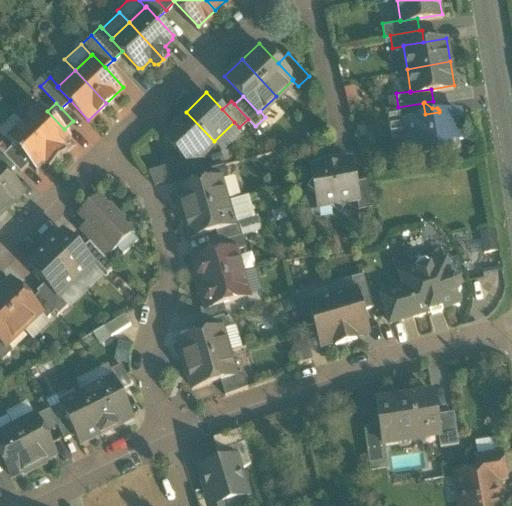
[(425,114),(423,103),(398,107),(387,108),(390,128),(406,125),(405,119),(421,117),(421,115),(425,114)]
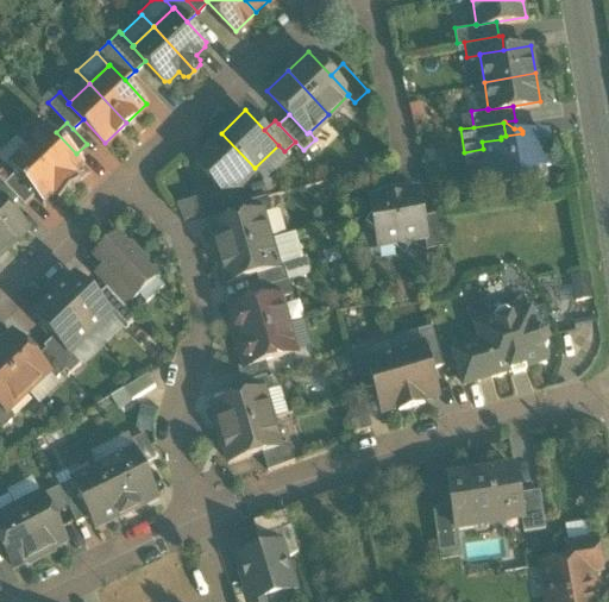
[(48,124),(27,143),(69,188),(80,179),(74,173),(85,162),(76,154),(56,132),(48,124)]
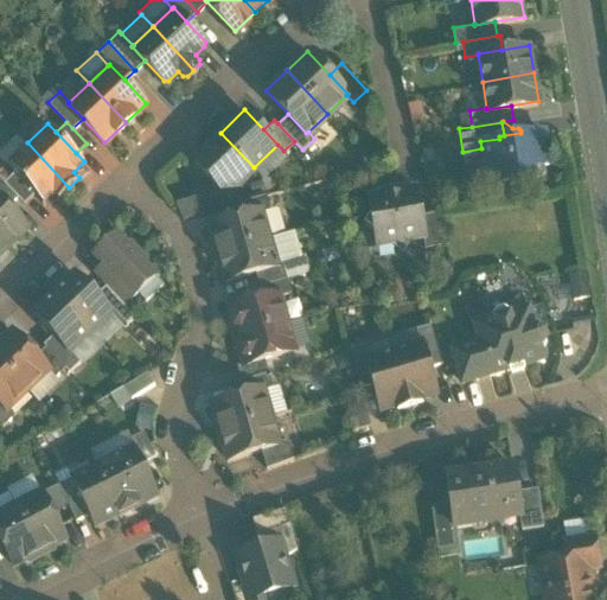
[(481,148),(487,182),(519,177),(528,164),(549,160),(543,129),(521,133),(504,135),(499,136),(499,139),(480,141),(481,148)]
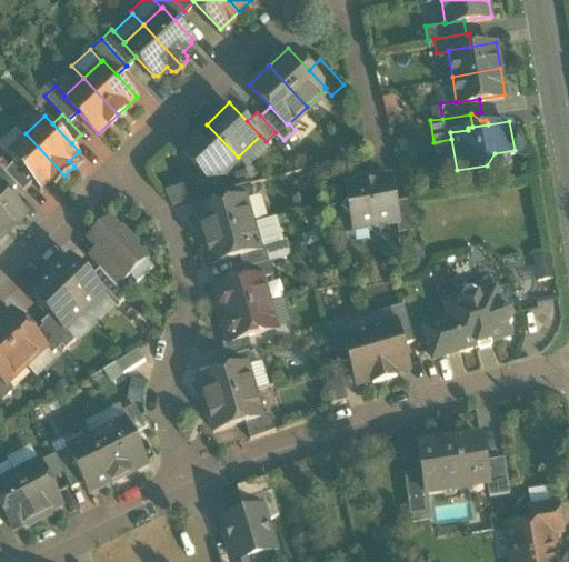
[(0,139),(0,146),(6,152),(26,133),(17,124),(0,139)]
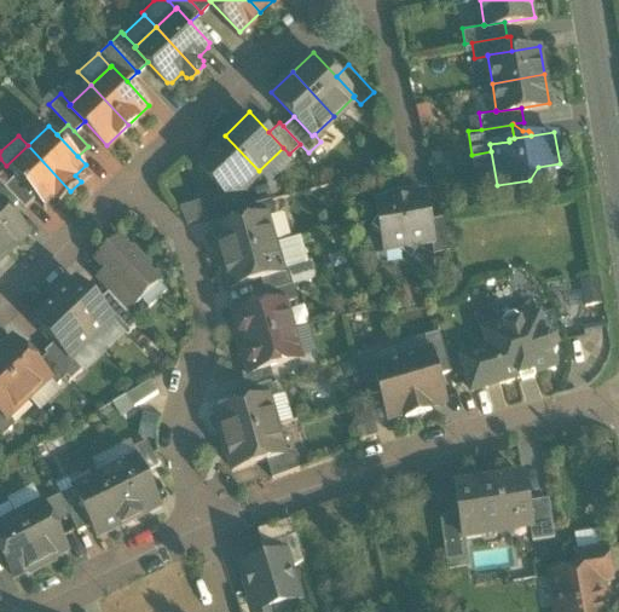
[(259,171),(225,136),(197,162),(224,190),(243,185),(259,171)]
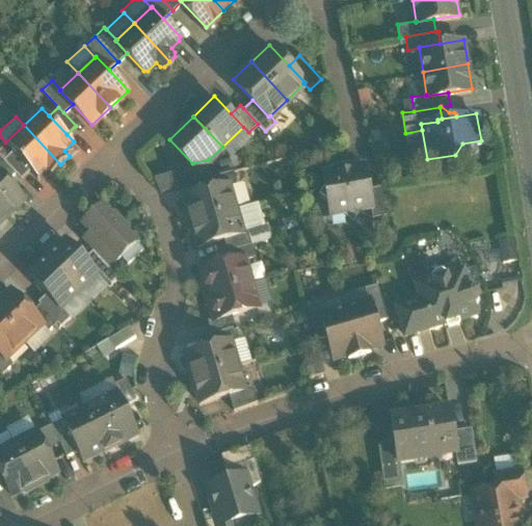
[(51,173),(60,164),(24,125),(5,142),(12,150),(30,168),(37,176),(47,167),(51,173)]
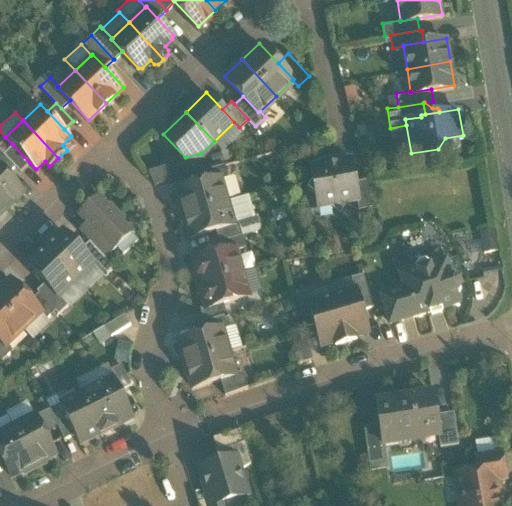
[(234,122),(214,141),(222,149),(242,131),(239,127),(234,122)]
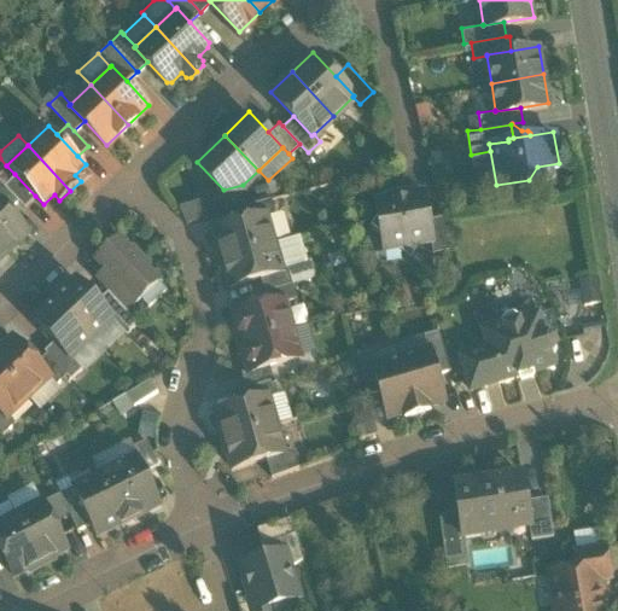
[(15,174),(4,185),(18,199),(24,205),(35,196),(15,174)]
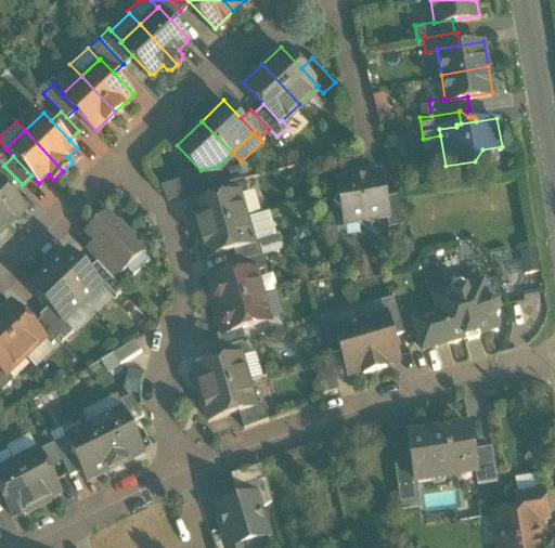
[(0,180),(7,187),(16,179),(3,166),(0,161),(0,180)]
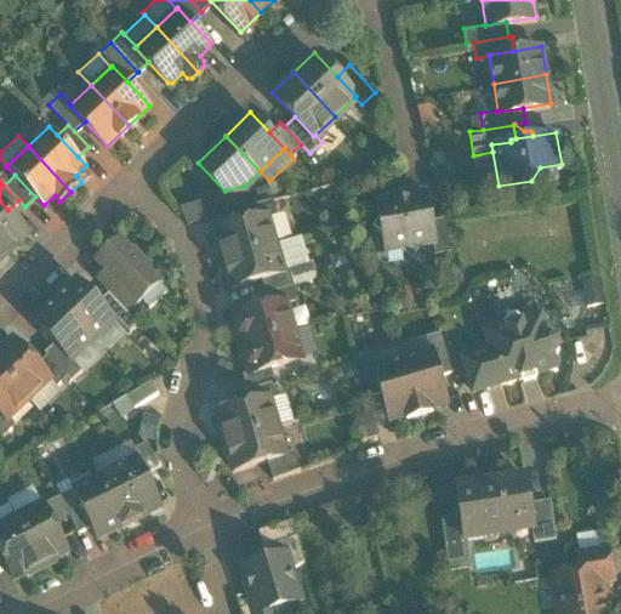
[(402,245),(411,253),(420,242),(432,239),(434,239),(431,217),(426,191),(379,199),(381,214),(372,225),(383,233),(386,248),(402,245)]
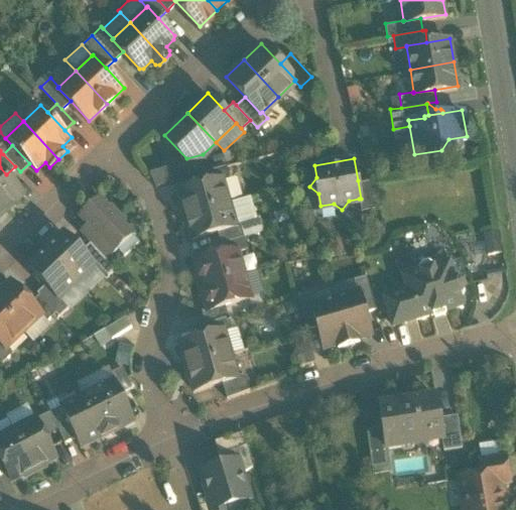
[(152,171),(156,184),(179,177),(175,164),(152,171)]
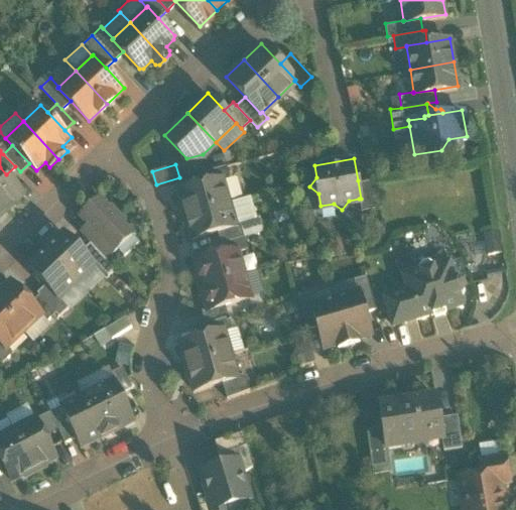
[(204,170),(207,182),(222,177),(222,178),(230,176),(227,164),(204,170)]
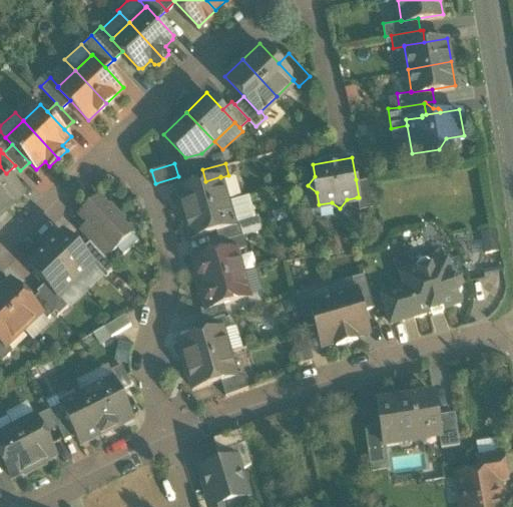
[(0,201),(5,207),(23,191),(6,173),(0,166),(0,201)]
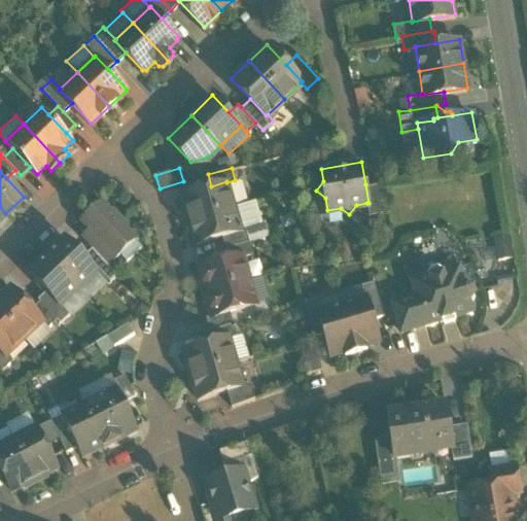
[(182,195),(189,218),(234,205),(226,182),(226,181),(211,186),(182,195)]
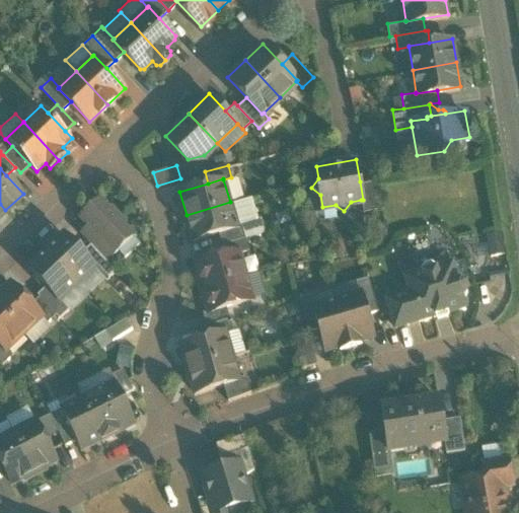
[(361,200),(363,210),(376,208),(372,179),(360,181),(363,200),(361,200)]
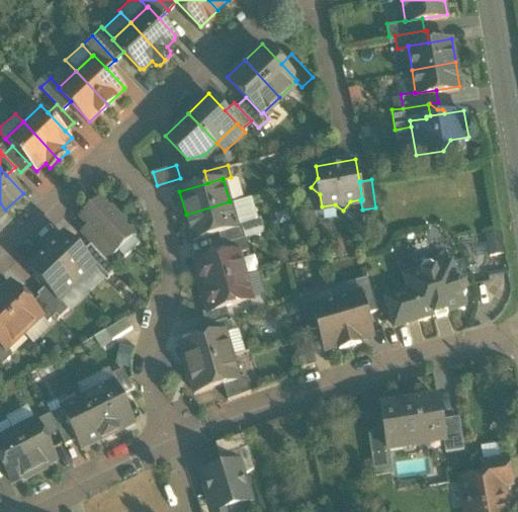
[(237,199),(230,201),(236,225),(241,223),(241,224),(256,220),(249,196),(237,199)]
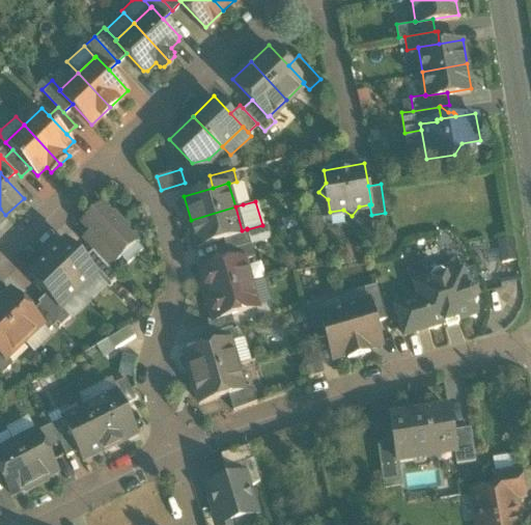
[(91,228),(117,256),(120,253),(135,239),(101,202),(83,219),(91,228)]
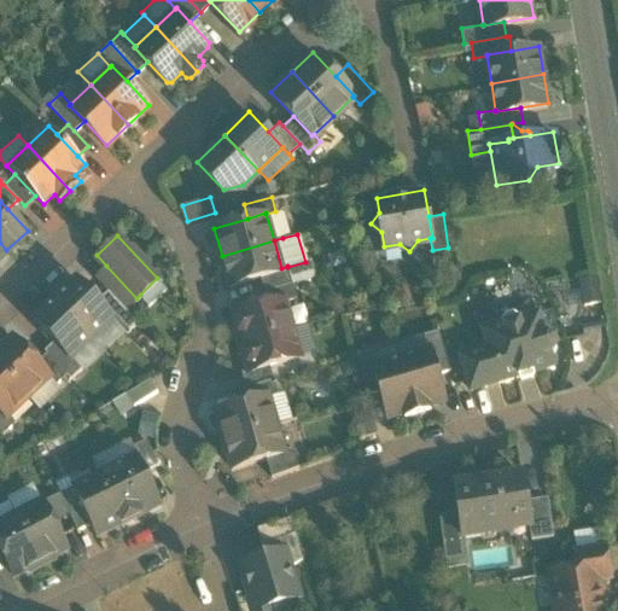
[(281,269),(281,268),(274,240),(222,256),(229,284),(260,275),(281,269)]
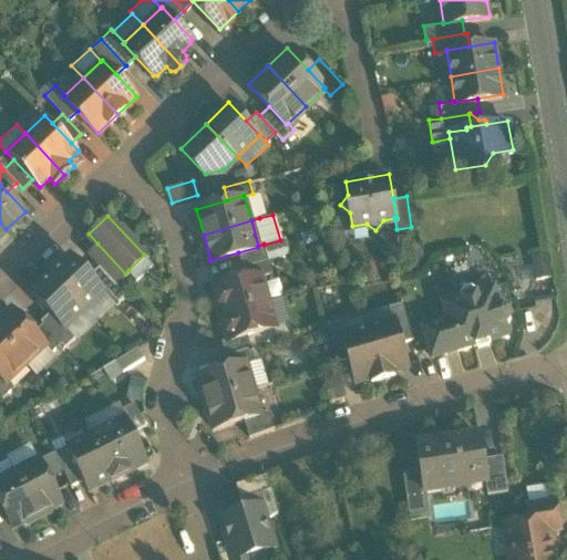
[(264,245),(268,258),(286,252),(282,240),(280,240),(264,245)]
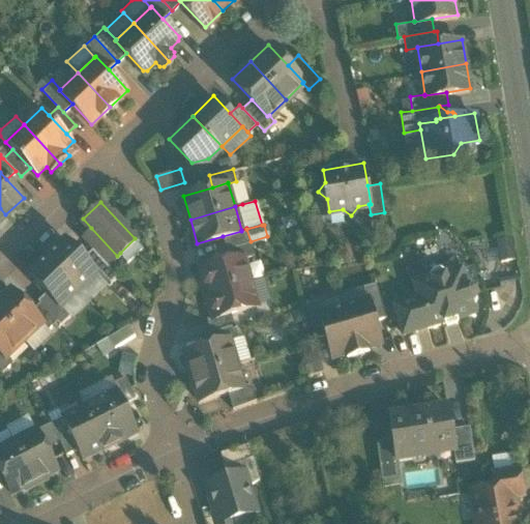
[(82,236),(92,248),(108,264),(117,256),(91,228),(82,236)]
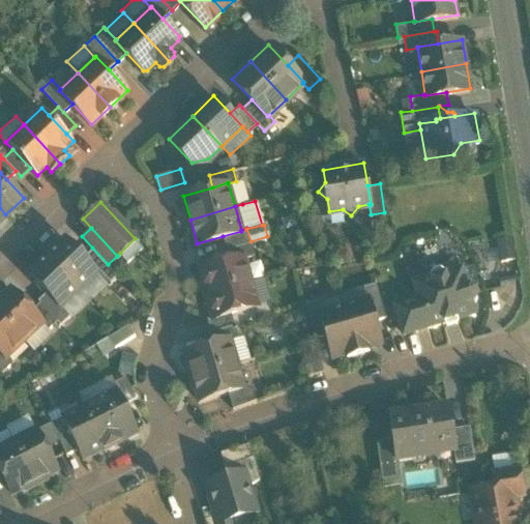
[(223,236),(226,248),(251,241),(246,229),(246,228),(241,230),(241,231),(223,236)]
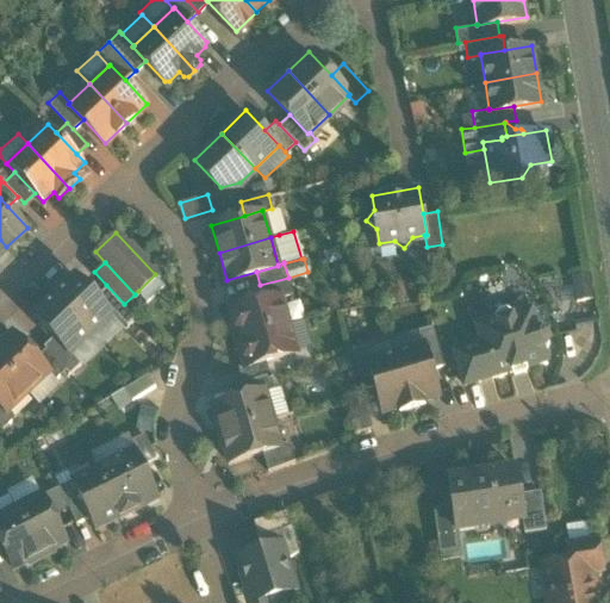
[(576,298),(592,296),(589,269),(571,272),(573,283),(576,298)]
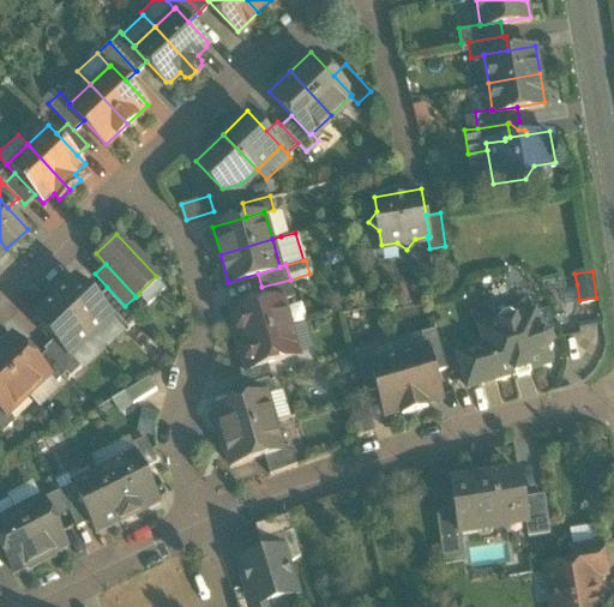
[(74,274),(54,293),(91,332),(110,313),(112,313),(97,296),(74,274)]
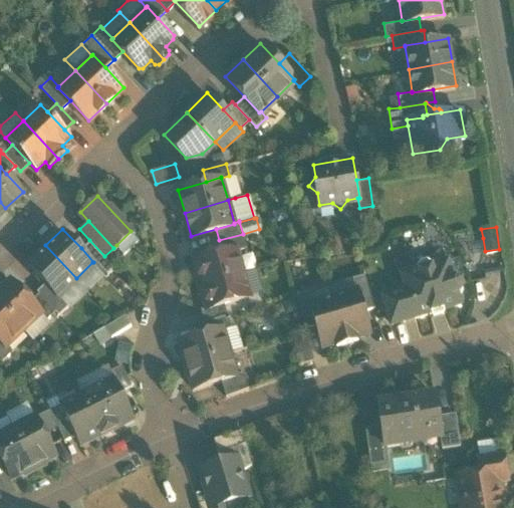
[(138,238),(131,231),(116,245),(123,252),(138,238)]
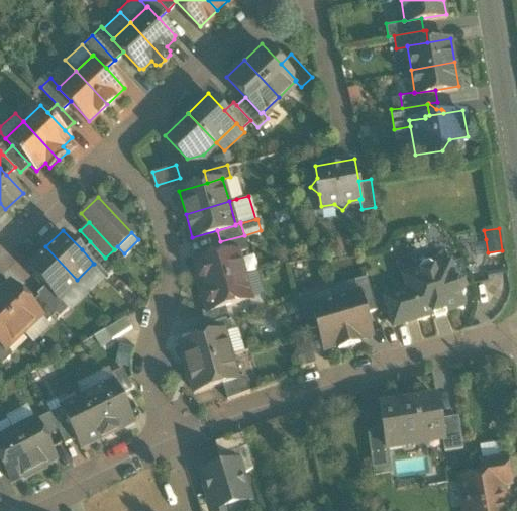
[(247,247),(244,235),(220,241),(224,253),(237,249),(238,250),(247,247)]
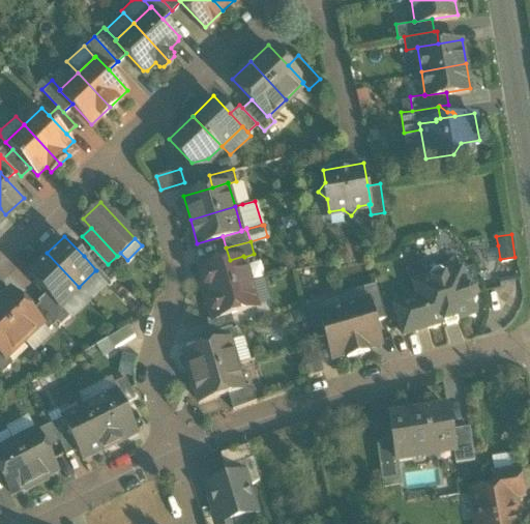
[(486,261),(500,259),(498,245),(482,249),(486,261)]
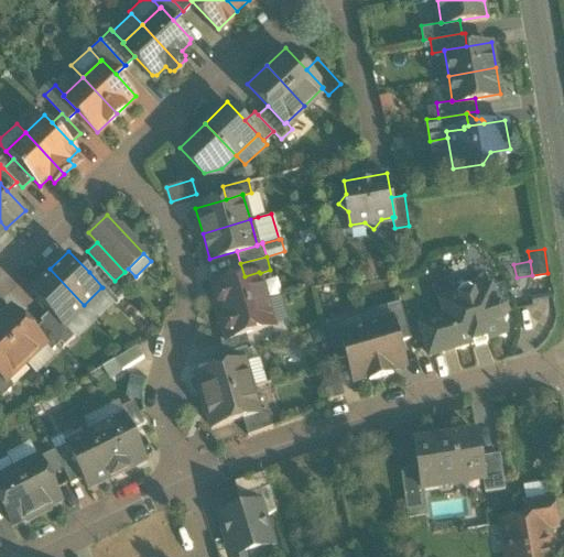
[(126,292),(115,281),(98,263),(89,272),(102,287),(101,287),(115,302),(126,292)]
